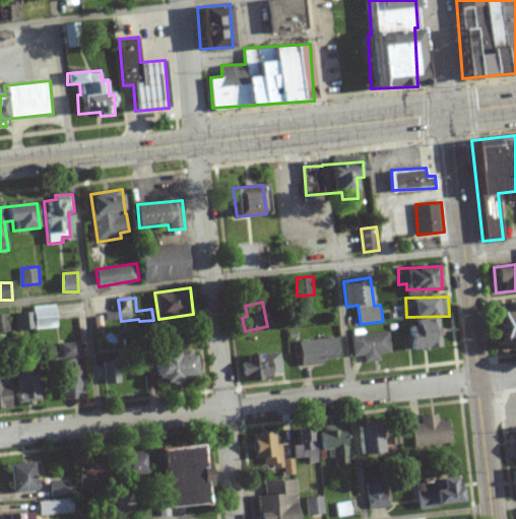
[(34,306),(34,312),(17,313),(18,329),(58,328),(57,305),(34,306)]
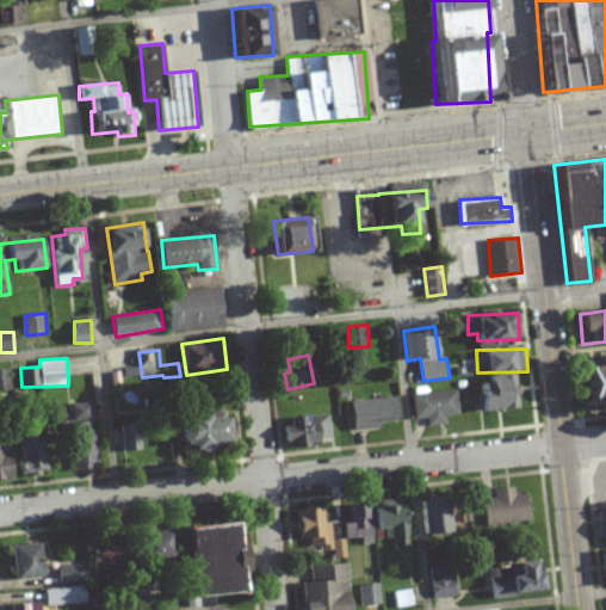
[(591,408),(605,406),(605,367),(588,368),(591,408)]
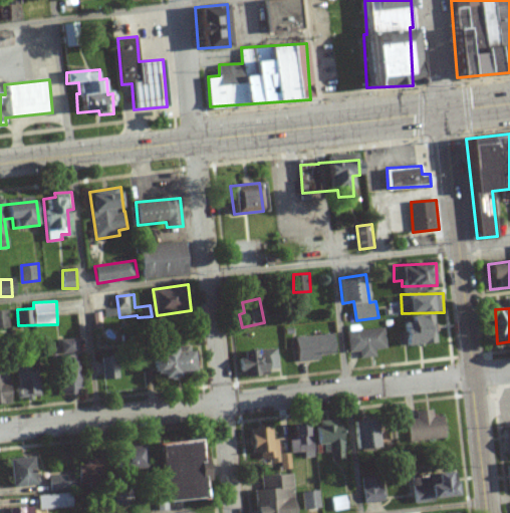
[(95,312),(96,327),(112,327),(111,311),(95,312)]
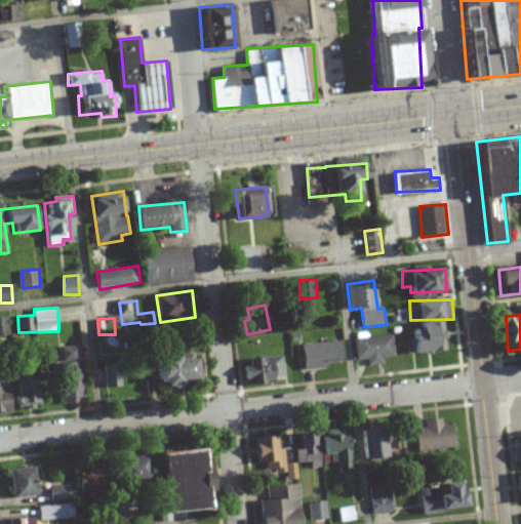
[(442,322),(414,322),(414,352),(442,352),(442,322)]
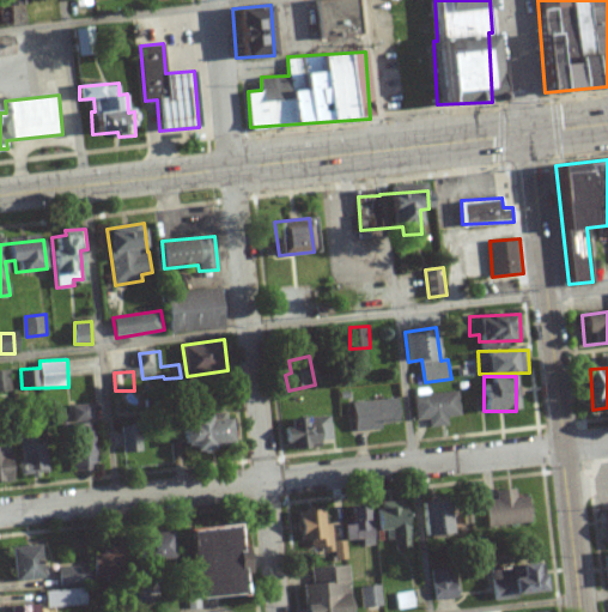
[(432,428),(450,425),(449,417),(462,416),(460,391),(415,397),(418,419),(431,418),(432,428)]
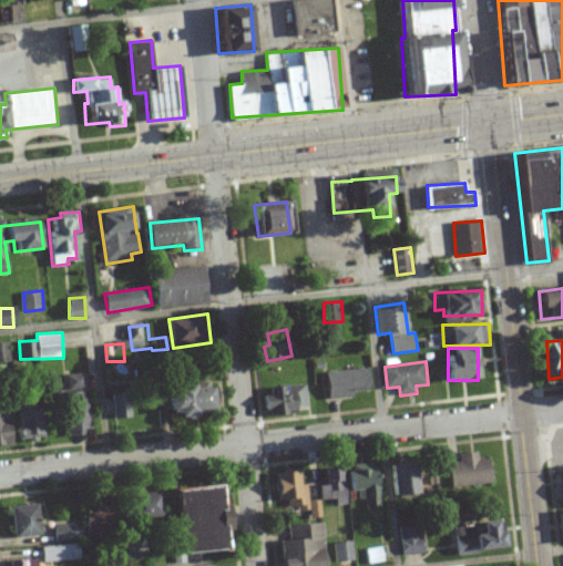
[(327,371),(328,399),(355,397),(355,391),(369,391),(368,369),(327,371)]
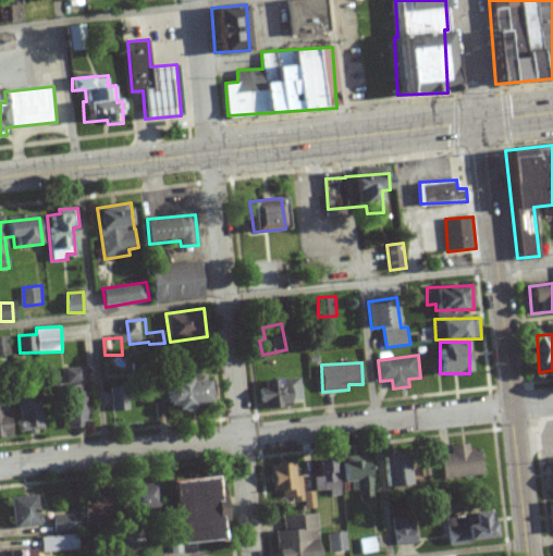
[(64,368),(69,429),(89,427),(86,367),(64,368)]
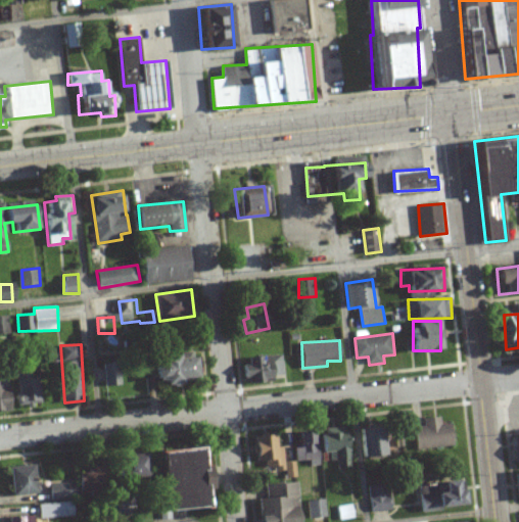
[(285,354),(249,357),(250,366),(246,366),(247,382),(275,381),(275,375),(286,375),(285,354)]
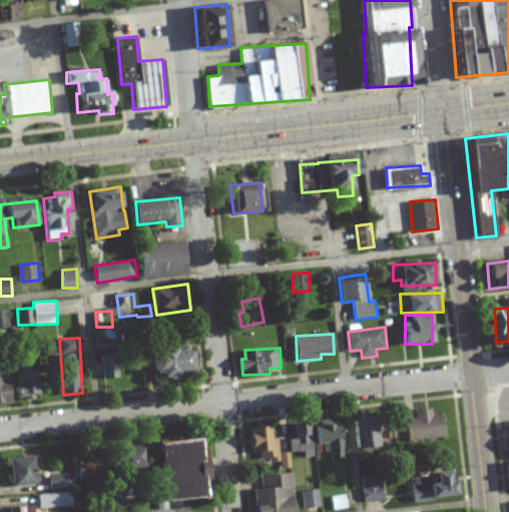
[(189,350),(173,352),(173,349),(148,351),(150,373),(158,372),(158,376),(192,373),(189,350)]
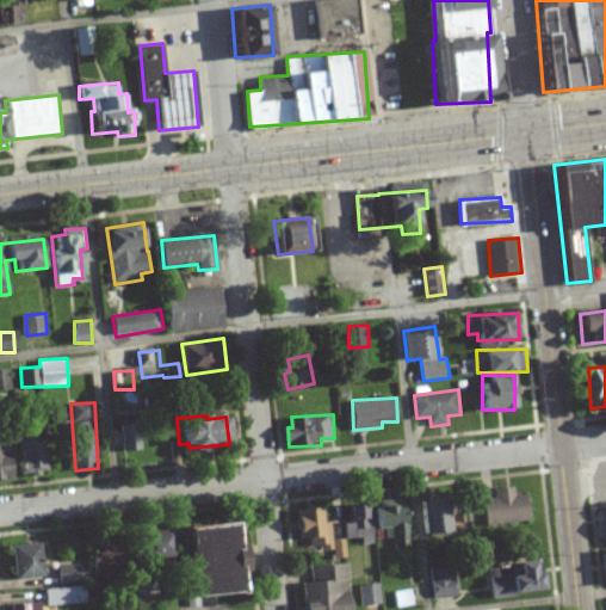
[(142,424),(123,425),(124,451),(143,450),(142,424)]
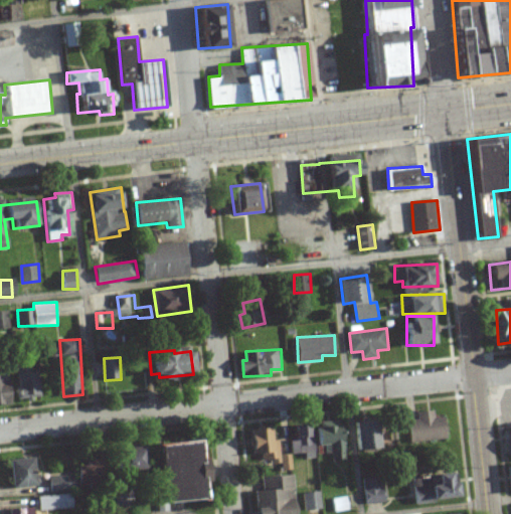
[(19,399),(38,398),(37,365),(18,365),(19,399)]
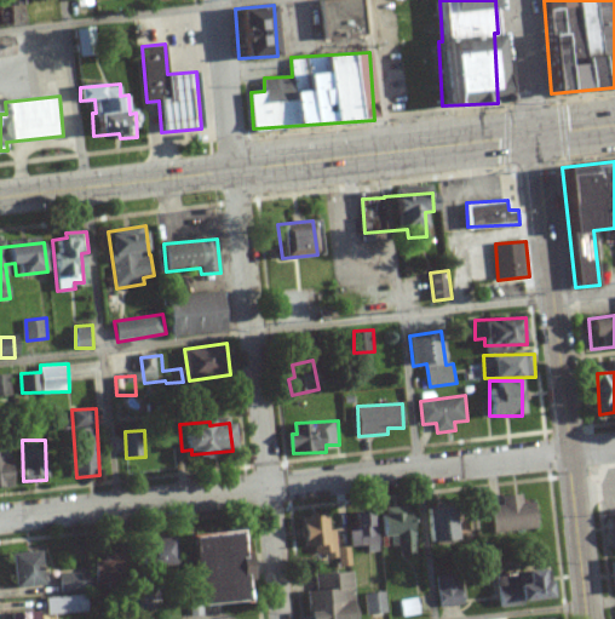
[(0,450),(0,487),(17,486),(11,448),(0,450)]
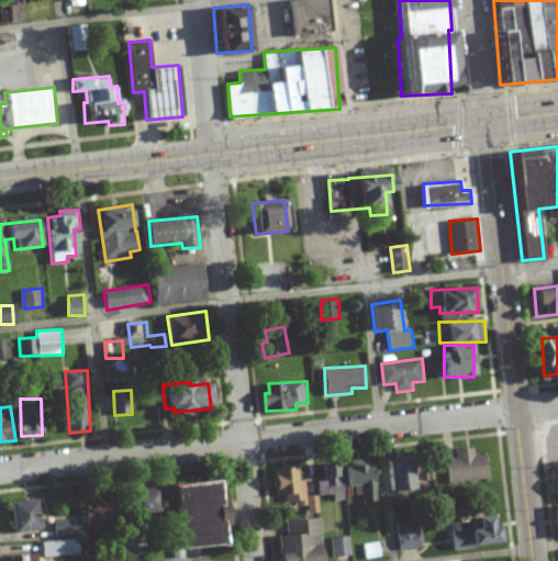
[(488,455),(476,455),(476,448),(457,449),(457,458),(447,458),(448,482),(489,480),(488,455)]
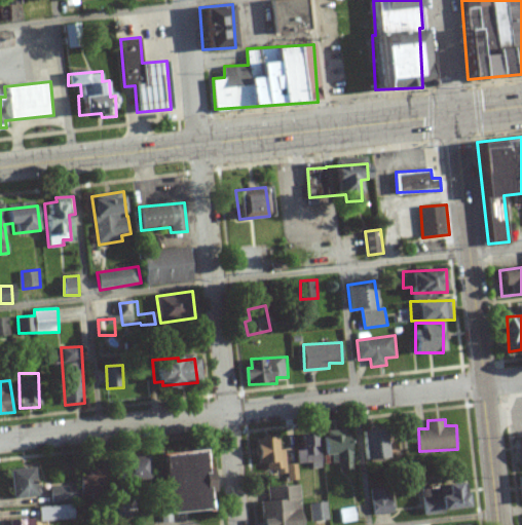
[(356,469),(350,445),(352,445),(348,426),(322,433),(327,455),(333,454),(335,463),(341,462),(342,471),(356,469)]
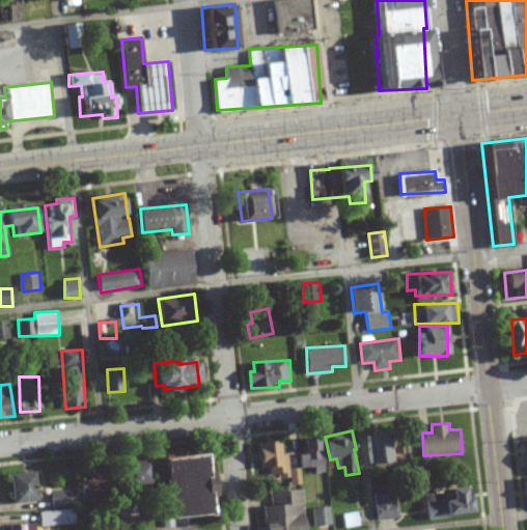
[(366,436),(370,465),(390,463),(387,433),(366,436)]
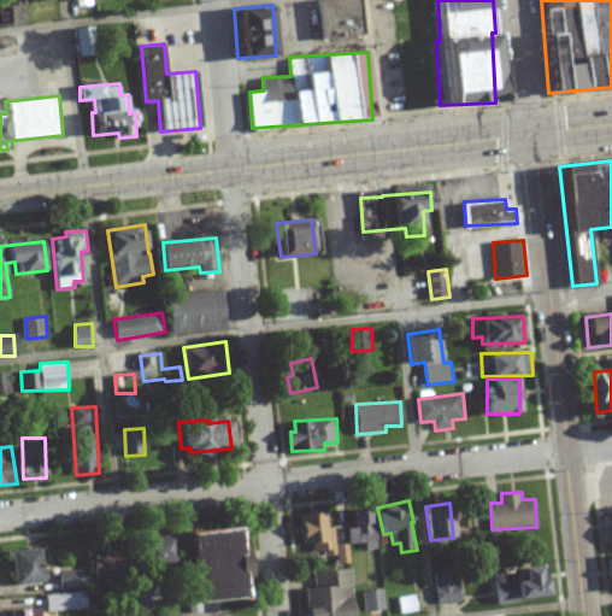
[(378,547),(375,508),(353,510),(355,527),(349,528),(351,544),(366,543),(366,549),(378,547)]
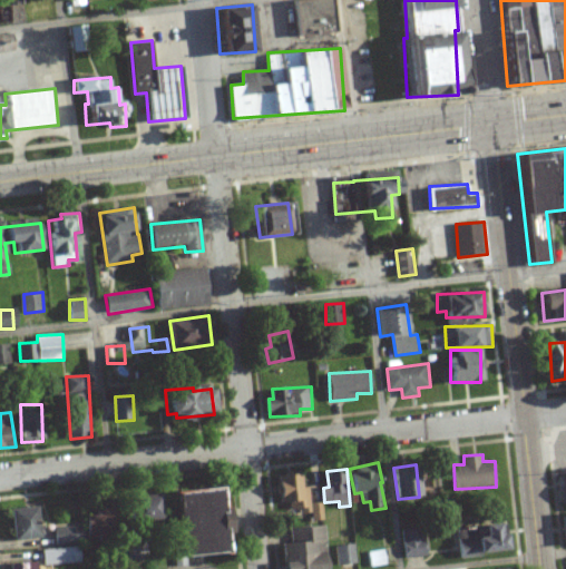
[(279,476),(280,502),(291,502),(292,509),(304,509),(304,513),(314,513),(314,520),(327,520),(325,502),(312,503),(311,487),(303,487),(303,474),(279,476)]
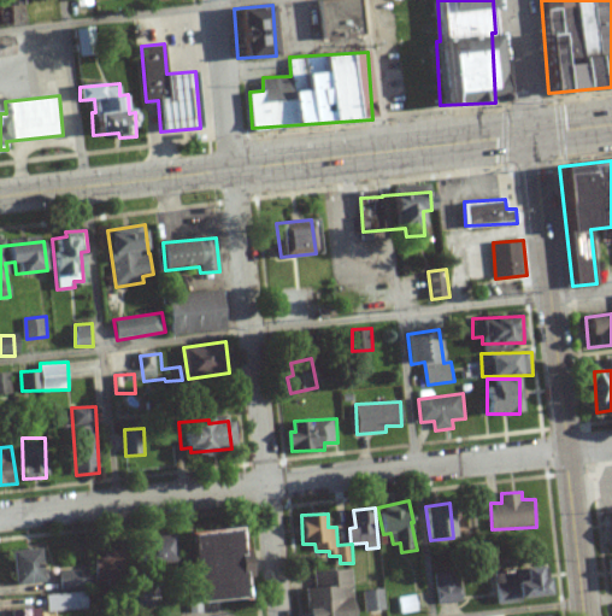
[(189,604),(235,599),(234,579),(241,579),(237,549),(233,550),(230,531),(182,535),(189,604)]
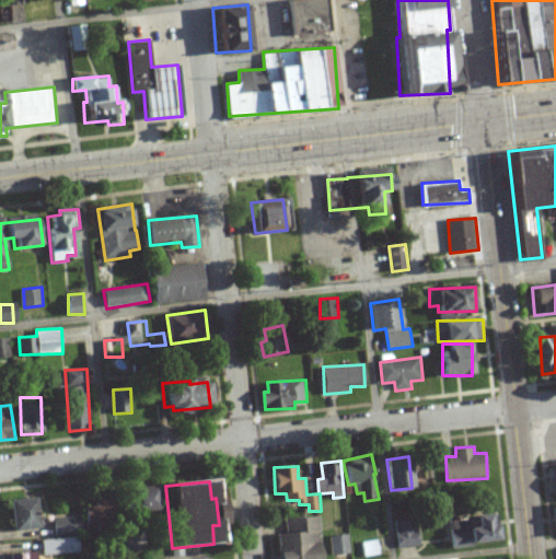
[(128,487),(129,510),(157,509),(157,486),(128,487)]
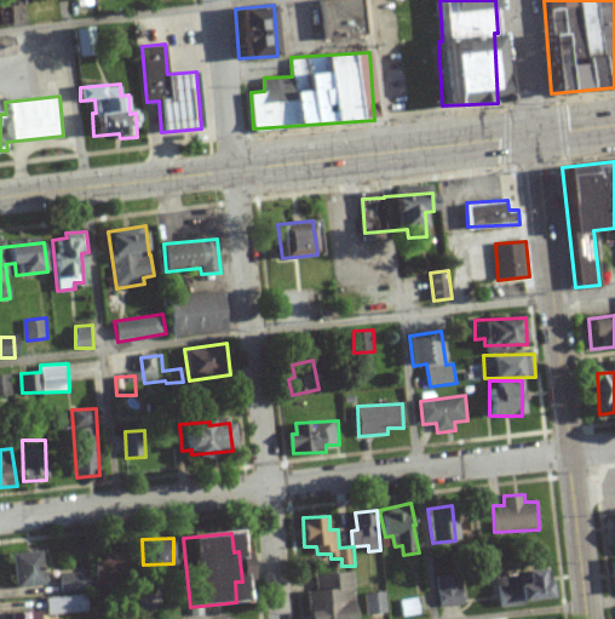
[(13,554),(18,589),(46,584),(41,550),(13,554)]
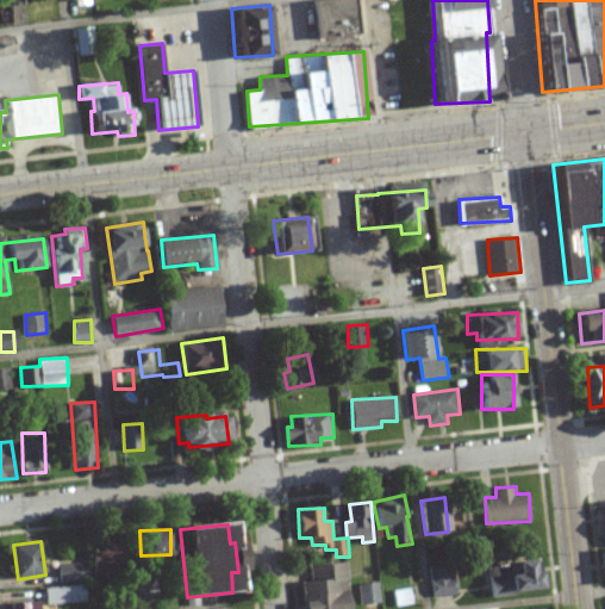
[(94,551),(94,572),(117,572),(118,552),(94,551)]
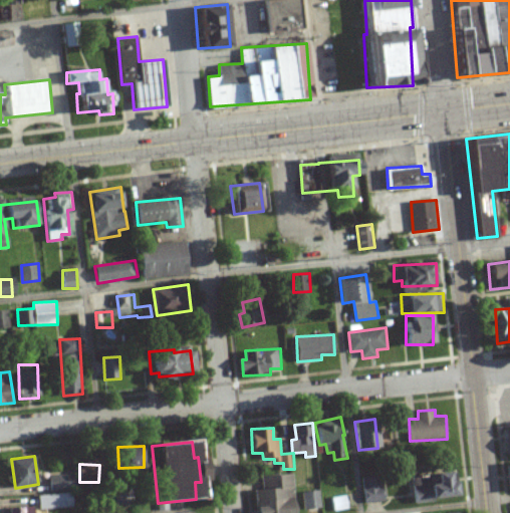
[(416,501),(454,498),(453,482),(449,482),(448,472),(424,474),(426,488),(414,489),(416,501)]
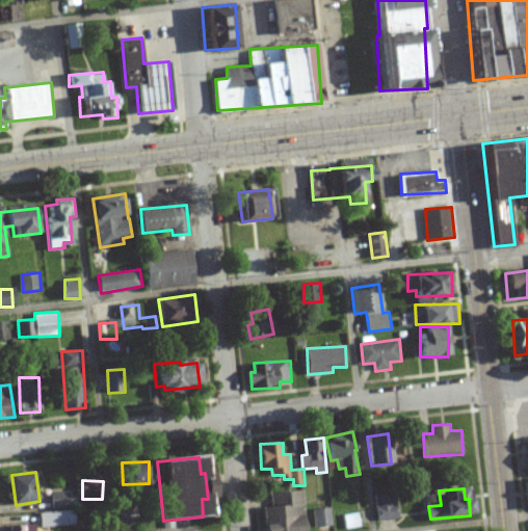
[(52,492),(53,508),(75,507),(74,490),(52,492)]
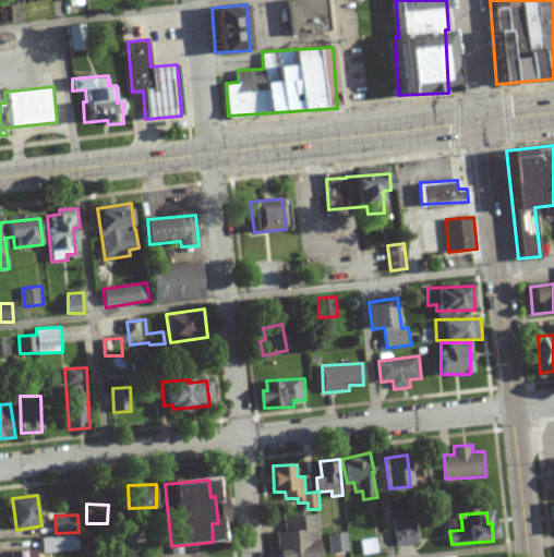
[(323,556),(321,516),(276,518),(278,556),(323,556)]
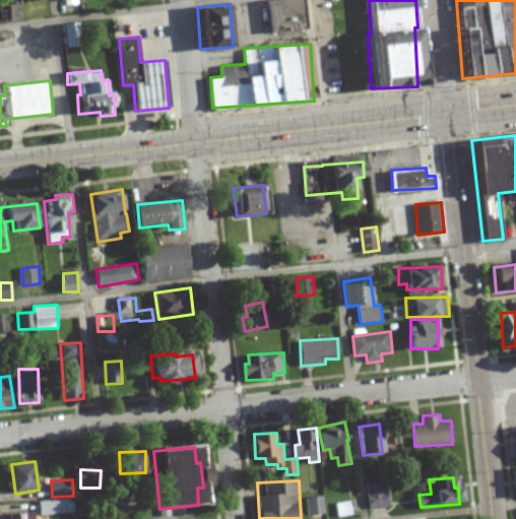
[(371,508),(390,507),(389,482),(370,482),(371,508)]
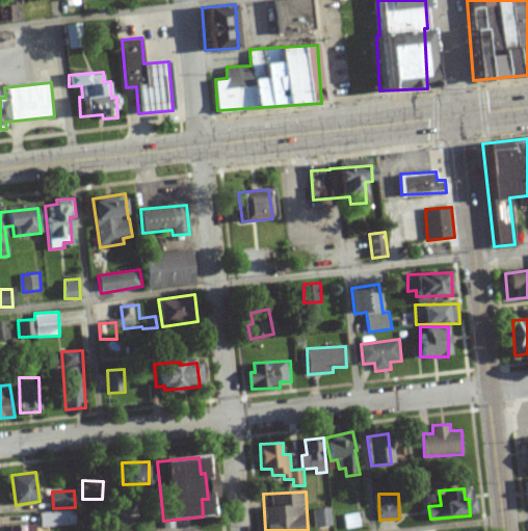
[(333,507),(315,509),(317,528),(335,526),(333,507)]
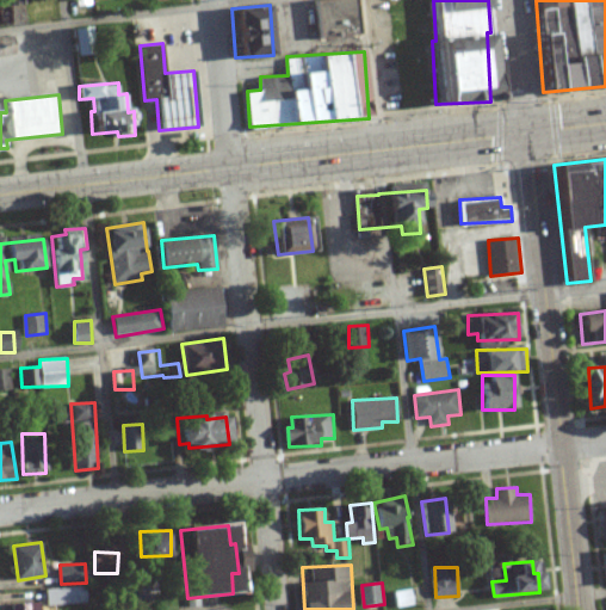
[(48,587),(49,605),(90,603),(88,586),(48,587)]
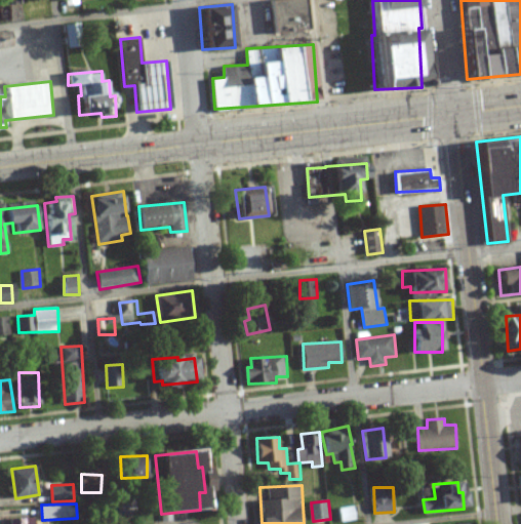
[(344,522),(358,520),(357,506),(342,508),(344,522)]
